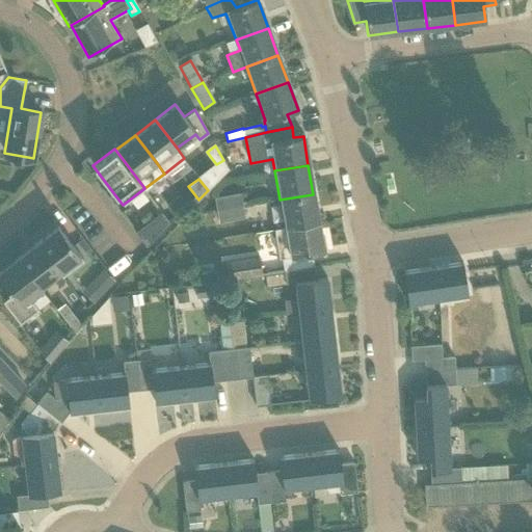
[(216,211),(242,207),(240,194),(214,198),(216,211)]
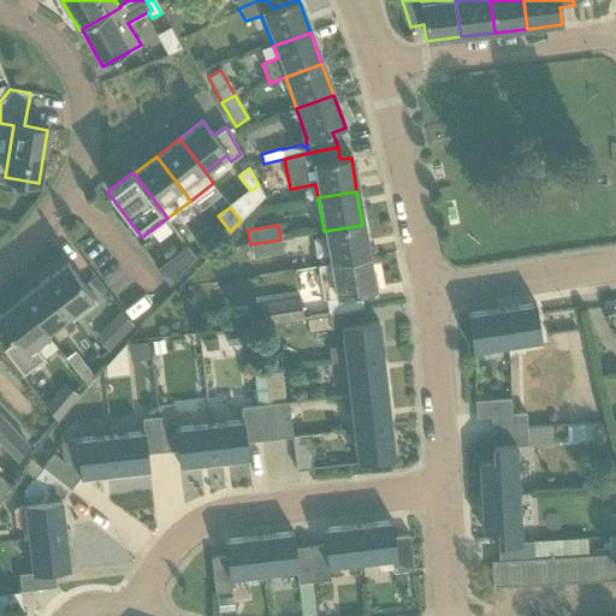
[(330,264),(368,258),(362,225),(324,231),(330,264)]
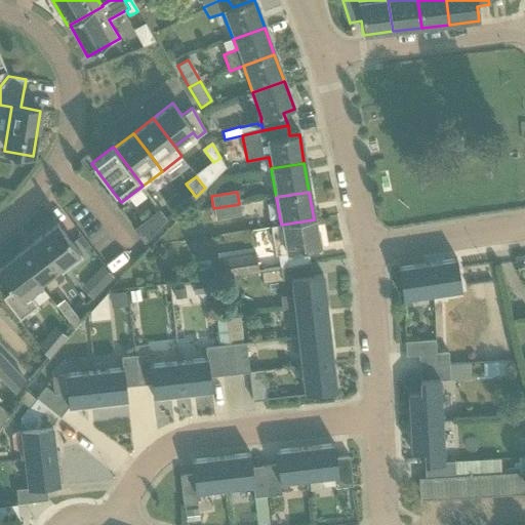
[(177,193),(164,203),(173,214),(185,202),(177,193)]
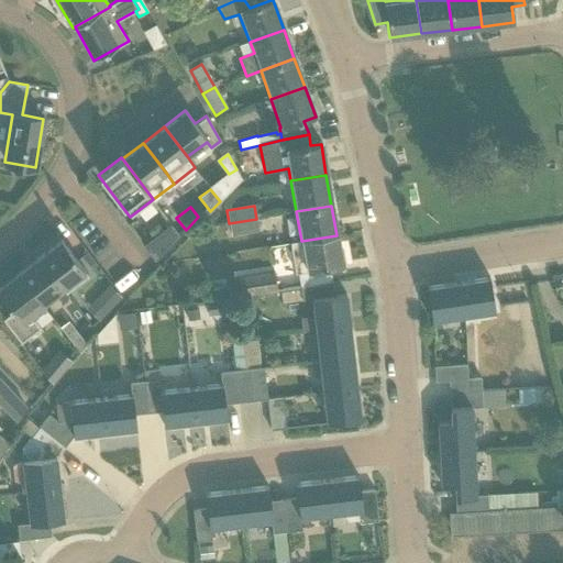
[(231,236),(258,231),(256,219),(229,223),(231,236)]
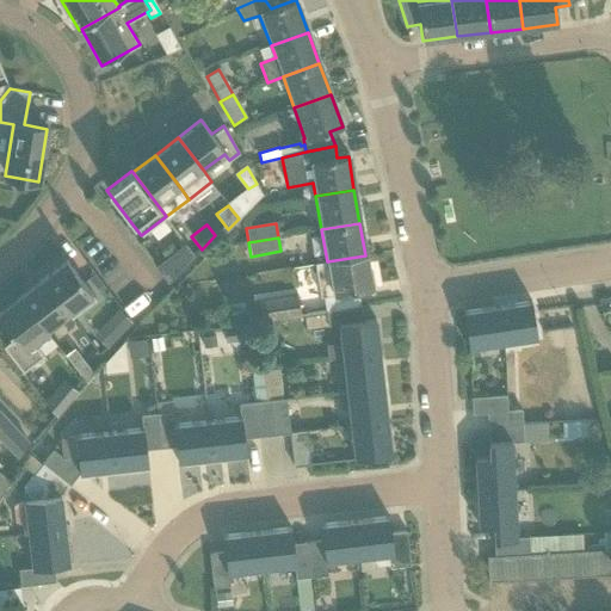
[(185,244),(155,266),(167,283),(193,255),(185,244)]
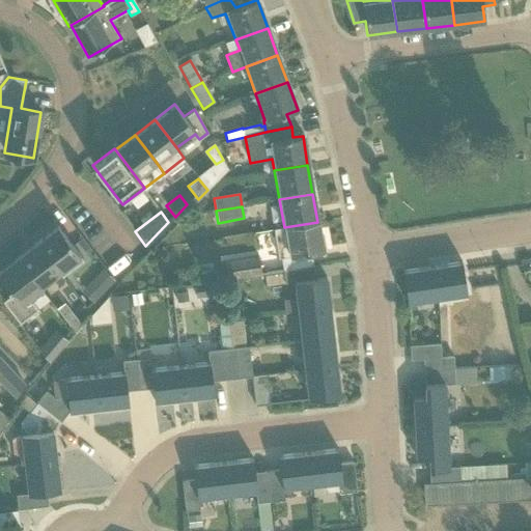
[(263,251),(276,250),(273,222),(260,224),(263,251)]
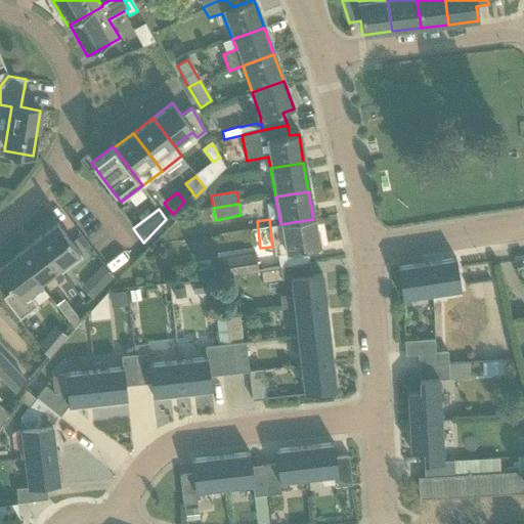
[(284,267),(308,262),(306,251),(318,249),(313,219),(280,224),(270,225),(274,255),(281,254),(284,267)]
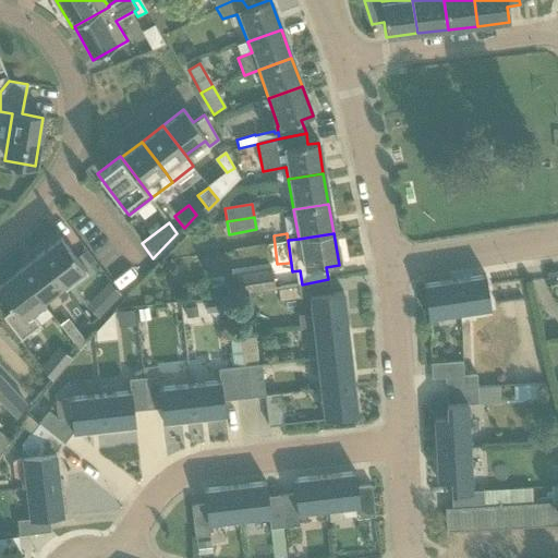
[(84,269),(60,238),(39,254),(67,290),(87,274),(84,269)]
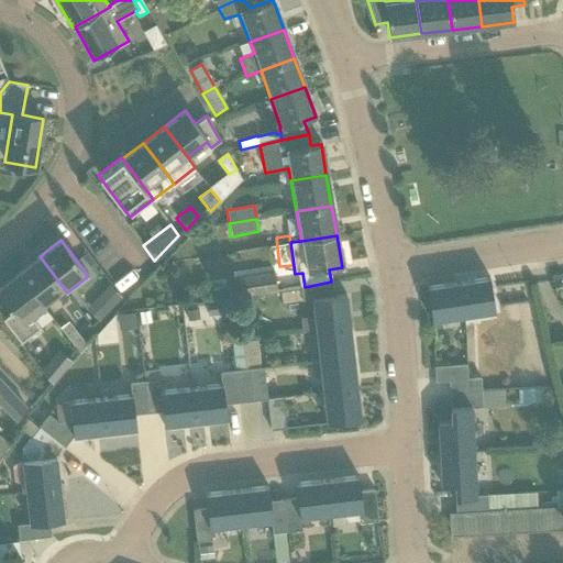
[(67,293),(40,256),(18,273),(45,308),(46,307),(43,305),(43,304),(63,289),(66,294),(67,293)]
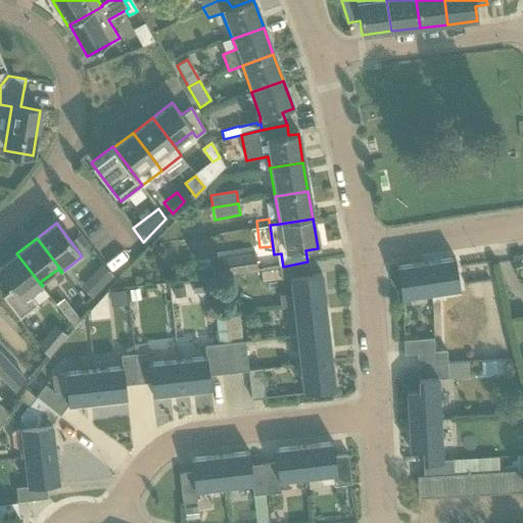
[(226,276),(257,271),(254,252),(223,257),(226,276)]
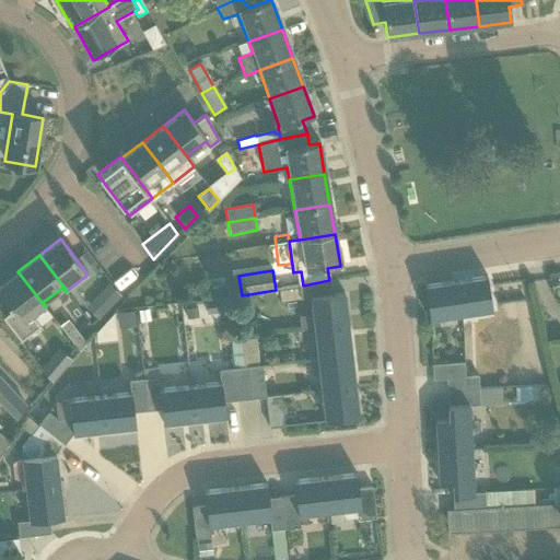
[(18,271),(0,284),(0,292),(13,310),(2,317),(20,341),(39,326),(32,315),(45,306),(18,271)]
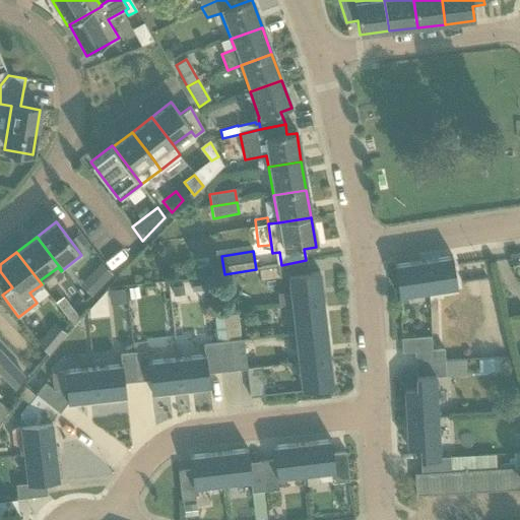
[(452,257),(423,261),(428,293),(456,287),(453,266),(452,257)]
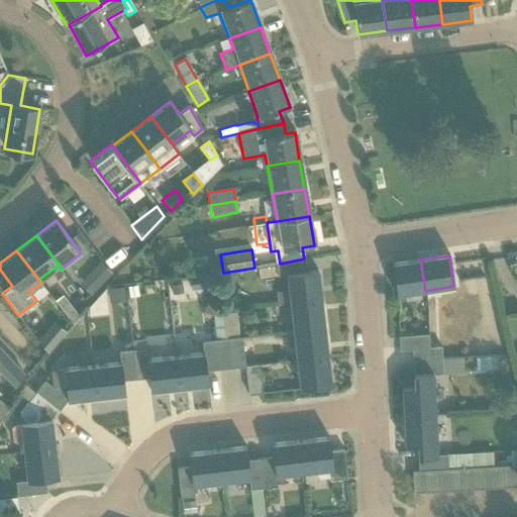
[(289,304),(321,300),(317,271),(306,273),(304,259),(280,264),(257,268),(259,279),(286,276),(289,304)]
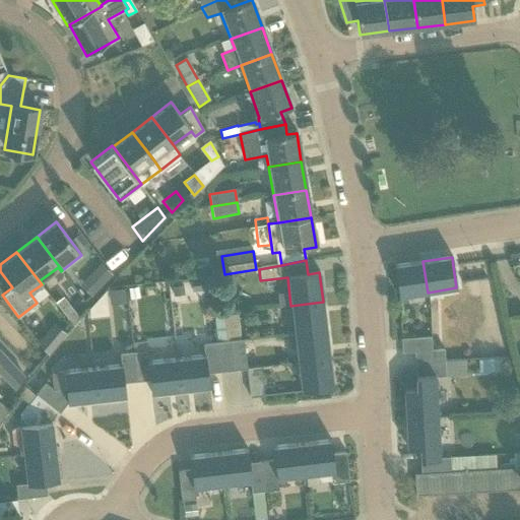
[(423,261),(394,266),(398,297),(428,293),(423,261)]
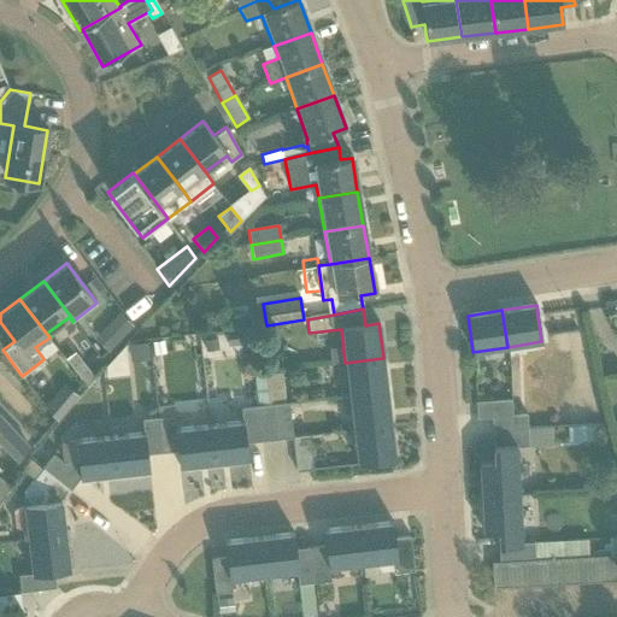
[(134,331),(118,317),(106,329),(122,344),(134,331)]
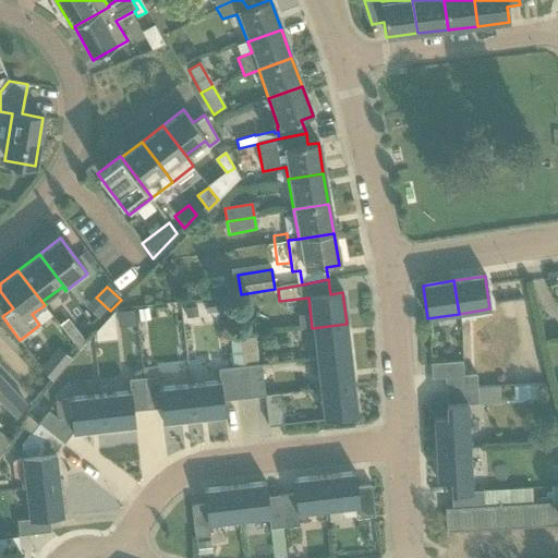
[(81,288),(80,301),(96,302),(97,290),(81,288)]
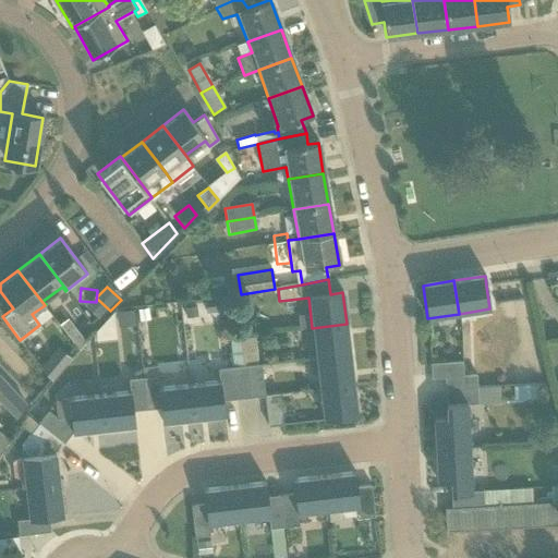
[(206,302),(182,305),(184,316),(208,313),(206,302)]
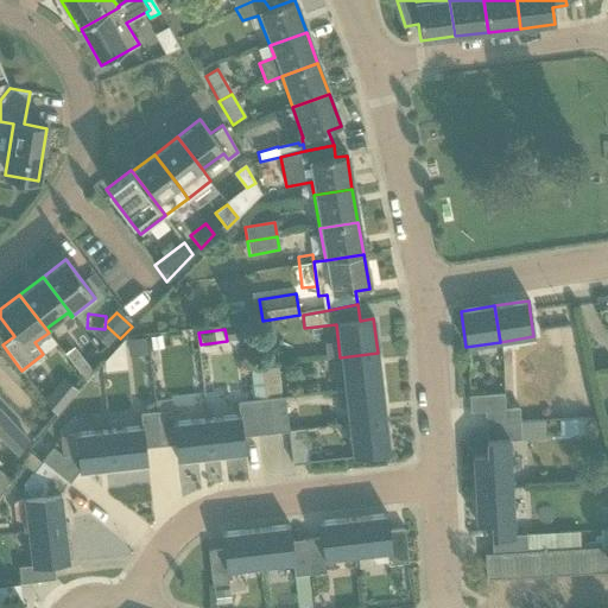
[(126,340),(105,360),(106,372),(130,369),(128,358),(147,355),(146,337),(126,340)]
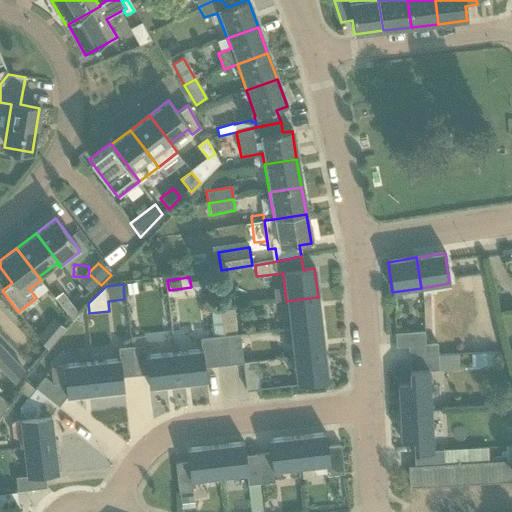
[(290,329),(321,325),(318,297),(286,301),(290,329)]
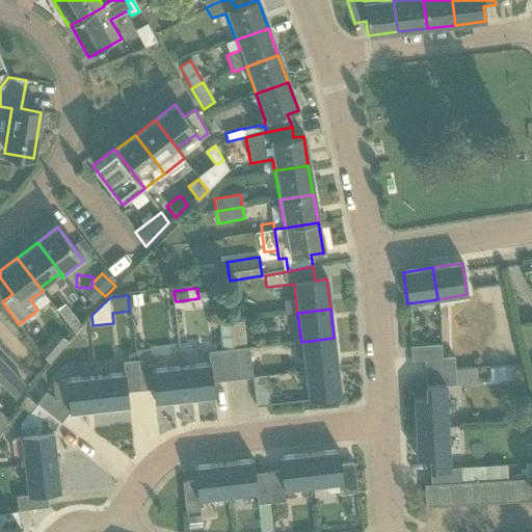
[(61,316),(74,331),(80,325),(69,310),(61,316)]
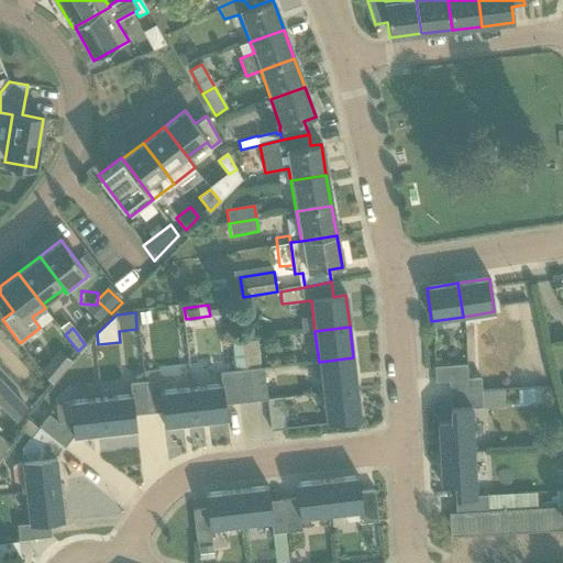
[(230,342),(233,372),(235,372),(249,370),(260,368),(256,339),(230,342)]
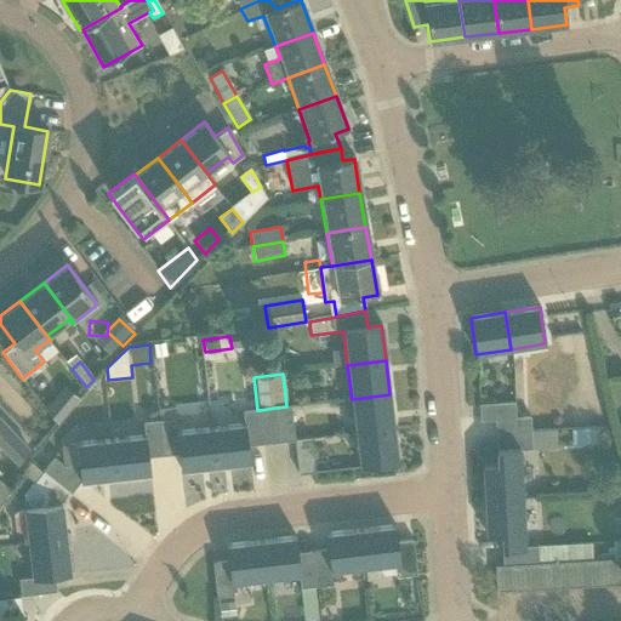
[(355,433),(393,429),(389,394),(352,399),(355,433)]
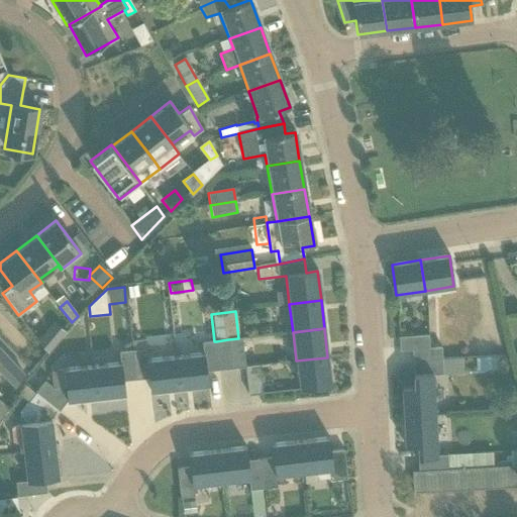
[(44,332),(37,340),(46,351),(55,342),(44,332)]
